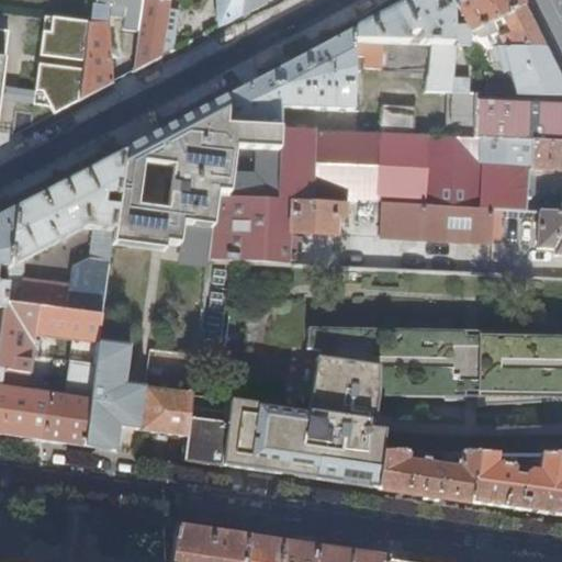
[(0,0),(0,115),(12,30),(0,27),(0,0)]
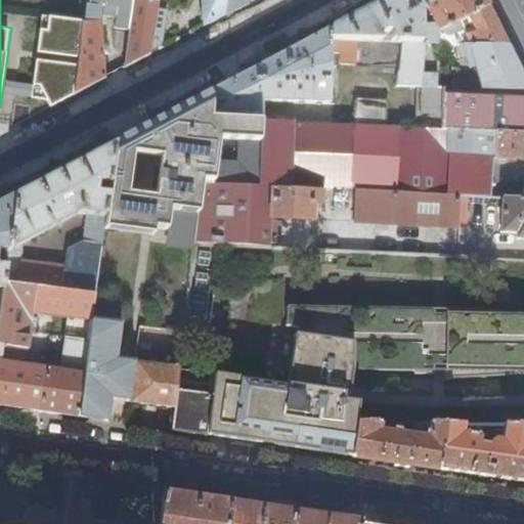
[(80,64),(76,94),(105,78),(101,16),(119,18),(117,29),(132,31),(135,0),(88,0),(86,20),(81,57),(80,64)]
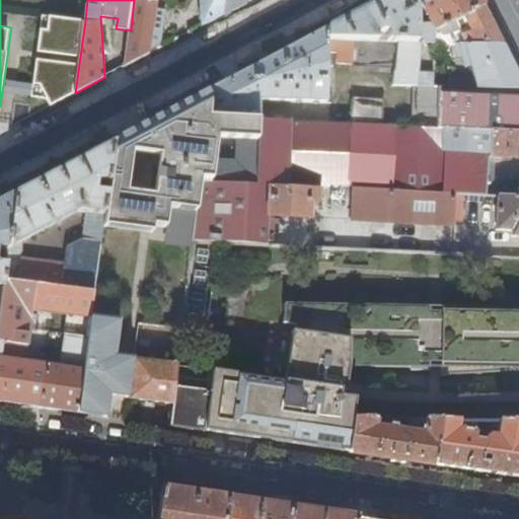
[(134,0),(131,30),(126,66),(150,53),(157,0),(134,0)]
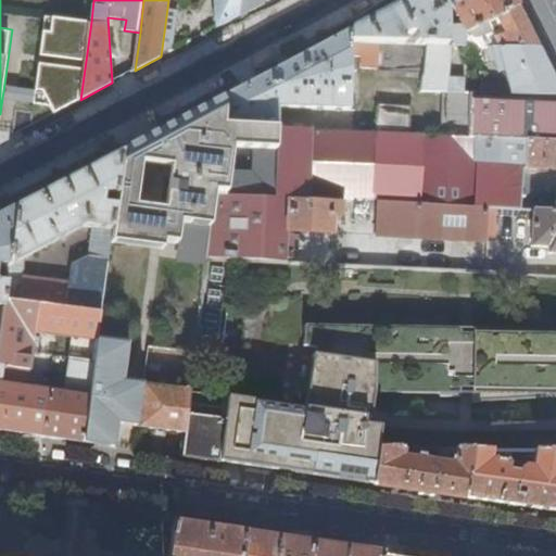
[(242,0),(216,0),(217,27),(241,15),(242,0)]
